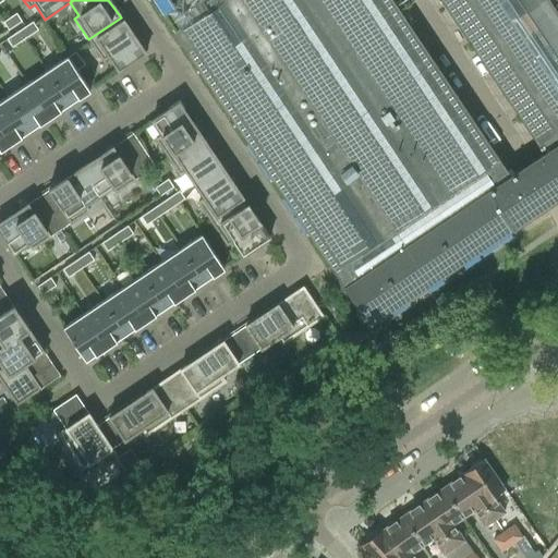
[(557,0),(439,0),(543,154),(528,165),(508,177),(389,0),(150,0),(235,124),(344,287),(343,287),(368,325),(513,228),(514,229),(552,204),(557,198),(557,0)]
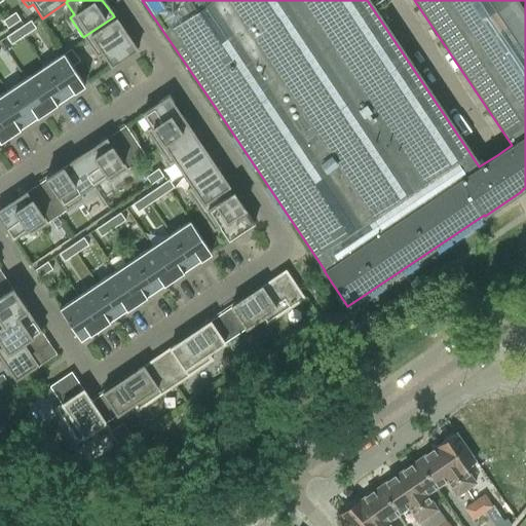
[(7,29),(20,21),(14,12),(2,22),(7,29)]
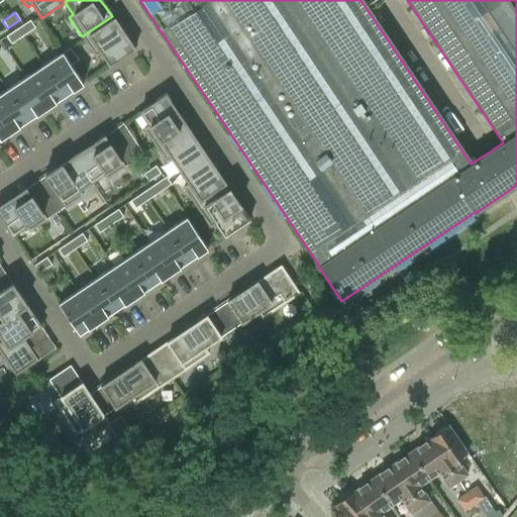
[(82,36),(95,57),(100,54),(109,67),(134,49),(112,16),(82,36)]
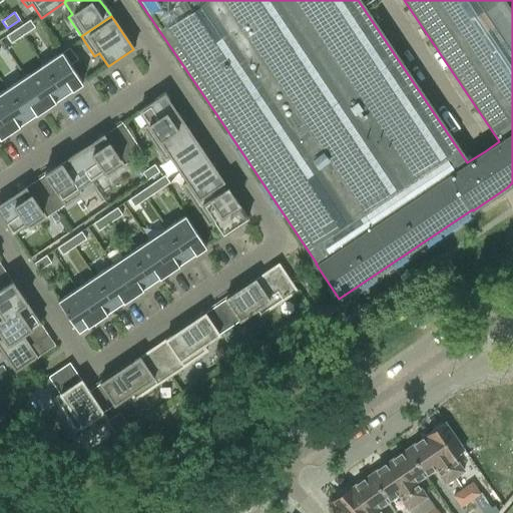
[(23,36),(34,28),(29,20),(17,28),(23,36)]
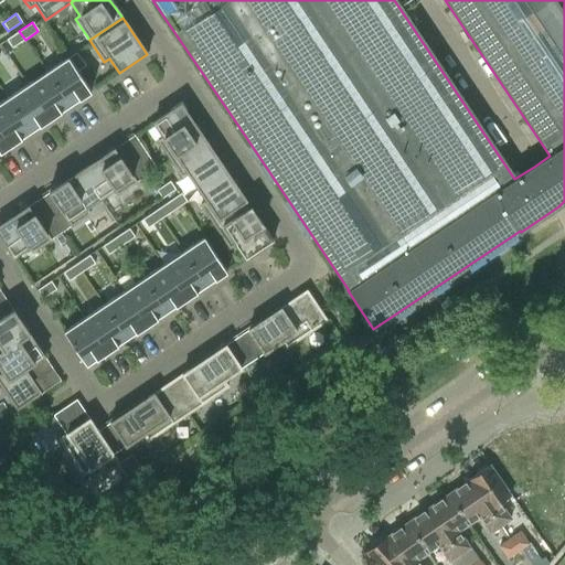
[(19,31),(7,40),(12,49),(25,40),(19,31)]
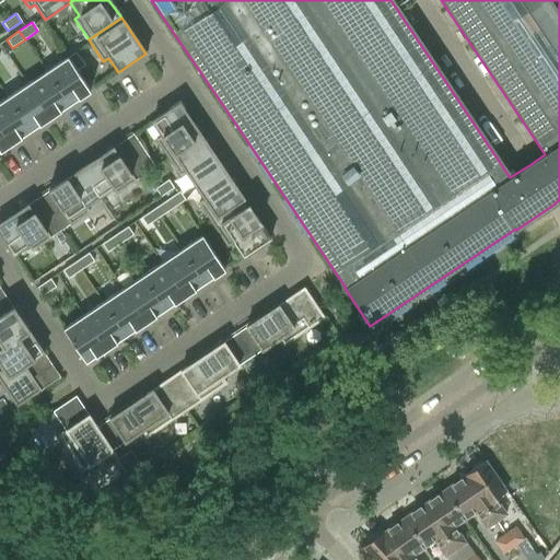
[(76,53),(67,58),(76,71),(84,66),(76,53)]
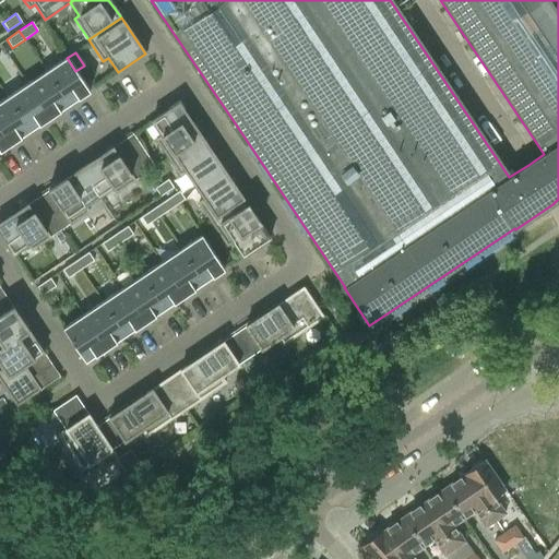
[(47,71),(70,105),(90,92),(75,71),(67,58),(47,71)]
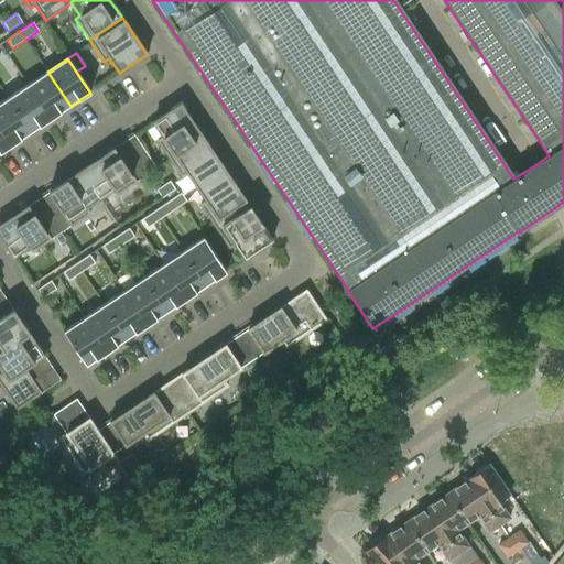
[(47,72),(28,85),(50,119),(71,106),(47,72)]
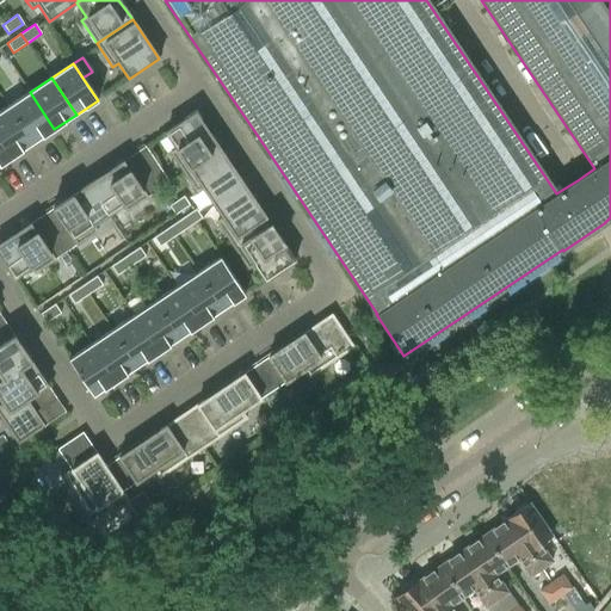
[(30,92),(8,107),(32,143),(54,129),(30,92)]
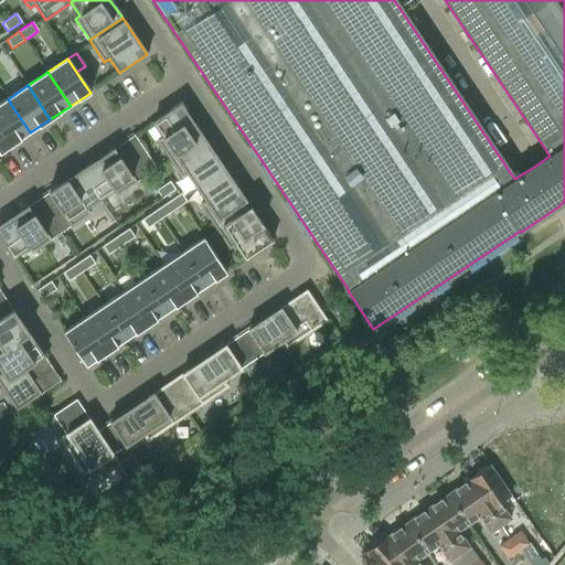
[(30,132),(8,99),(0,104),(0,130),(10,147),(30,132)]
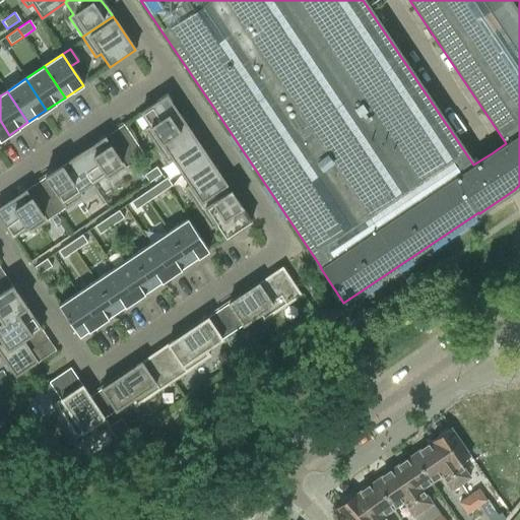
[(154,145),(186,125),(170,102),(171,102),(167,94),(156,102),(156,103),(140,113),(149,127),(144,130),(154,145)]
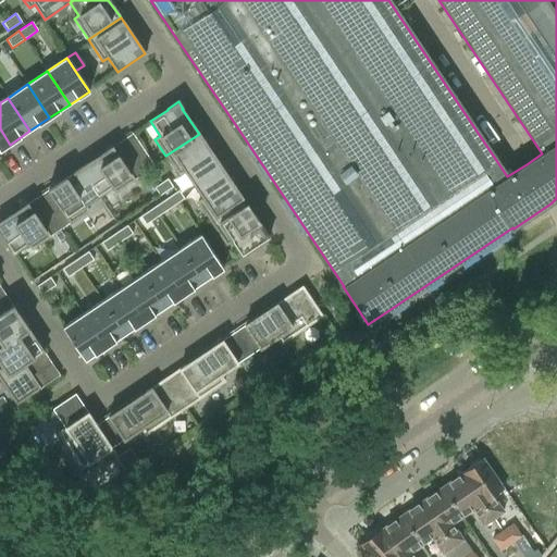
[(0,150),(10,145),(0,128),(0,150)]
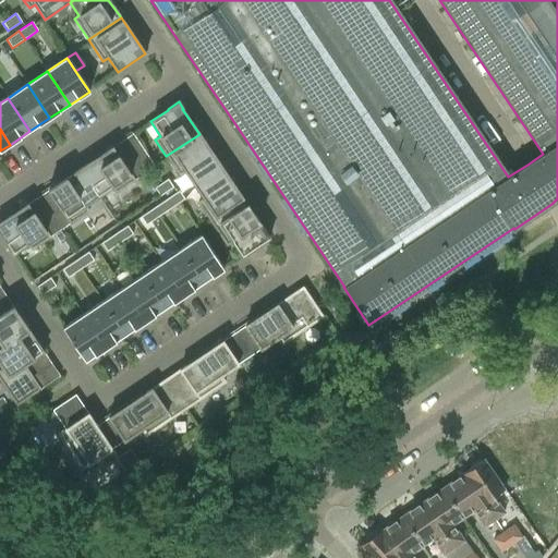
[(193,185),(220,167),(199,134),(166,156),(179,176),(184,172),(193,185)]
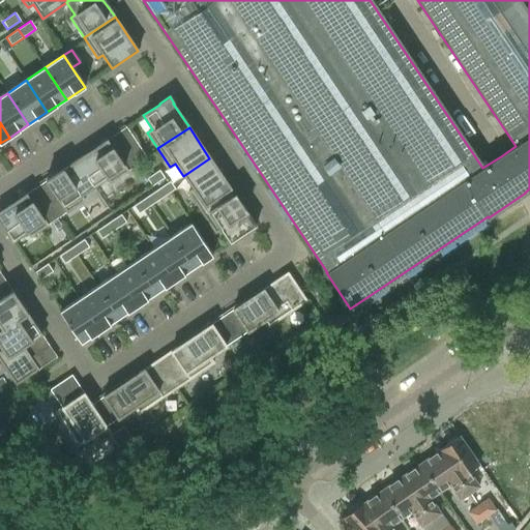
[(76,160),(93,187),(107,178),(110,183),(147,158),(137,144),(118,157),(107,140),(76,160)]
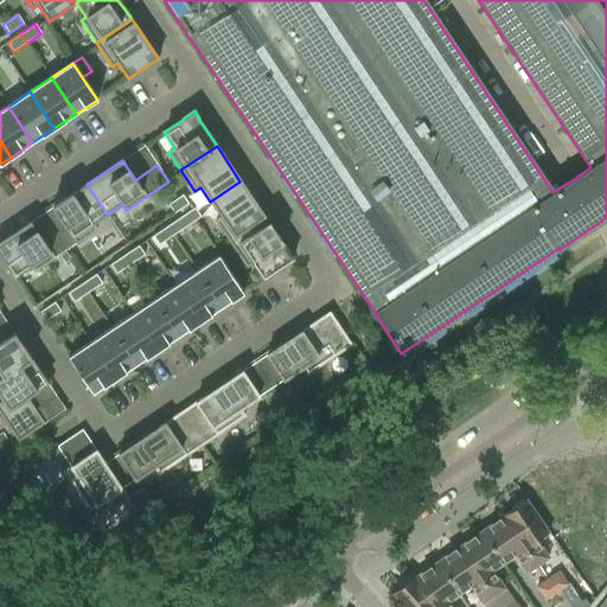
[(228,240),(263,216),(240,181),(210,202),(221,217),(215,221),(228,240)]
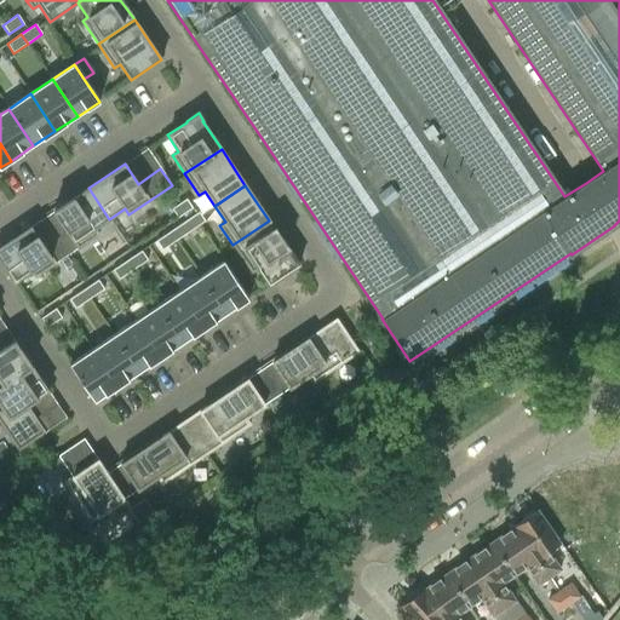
[(55,240),(67,256),(98,235),(95,229),(109,219),(89,188),(52,212),(67,233),(55,240)]
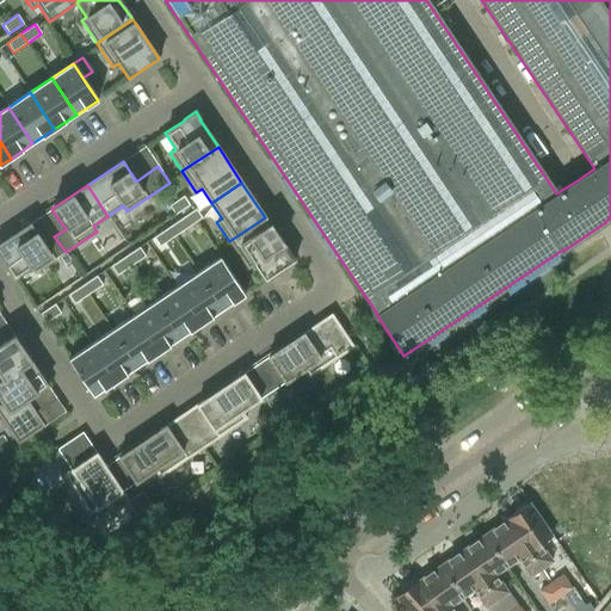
[(174,215),(189,205),(183,197),(168,207),(174,215)]
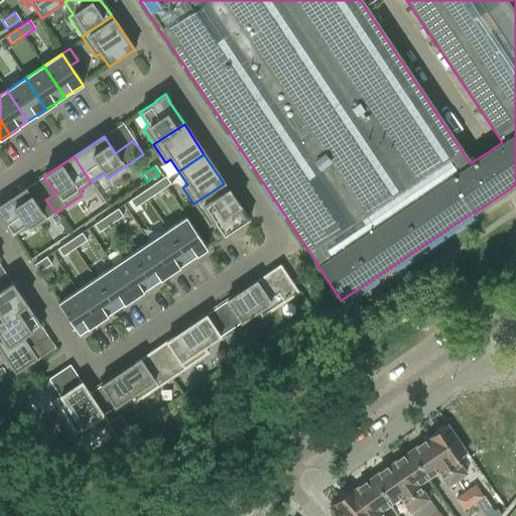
[(170,184),(165,177),(153,185),(158,192),(170,184)]
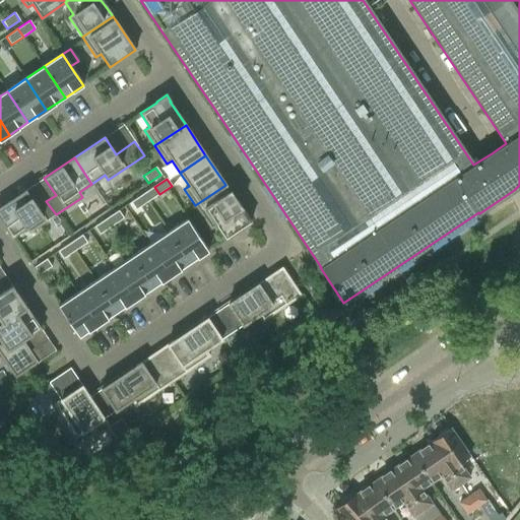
[(225,185),(195,205),(210,229),(215,225),(224,240),(251,222),(225,185)]
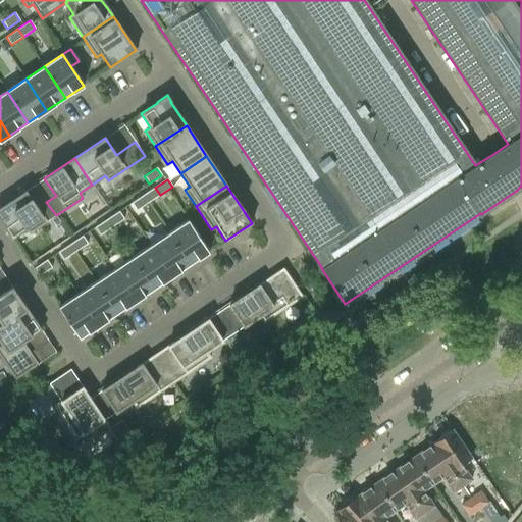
[(155,188),(143,195),(148,203),(160,195),(155,188)]
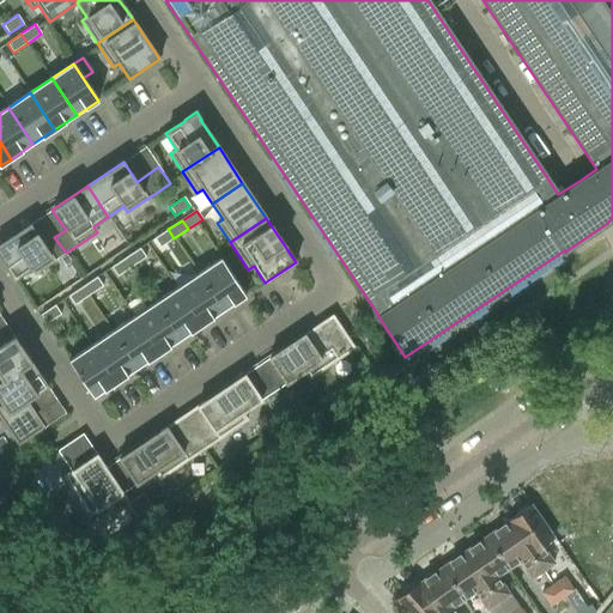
[(66,253),(54,237),(43,244),(30,224),(0,244),(0,259),(13,279),(30,268),(34,274),(66,253)]
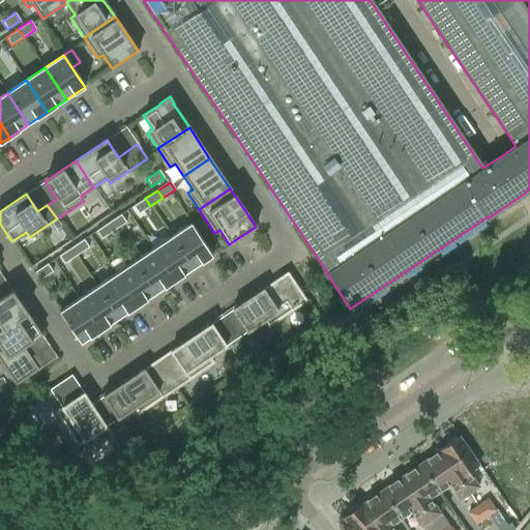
[(134,206),(138,214),(150,206),(145,198),(134,206)]
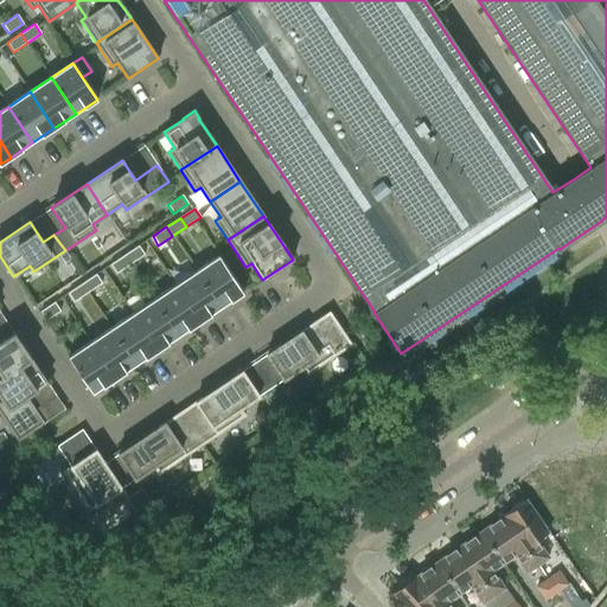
[(129,264),(144,255),(138,246),(123,255),(129,264)]
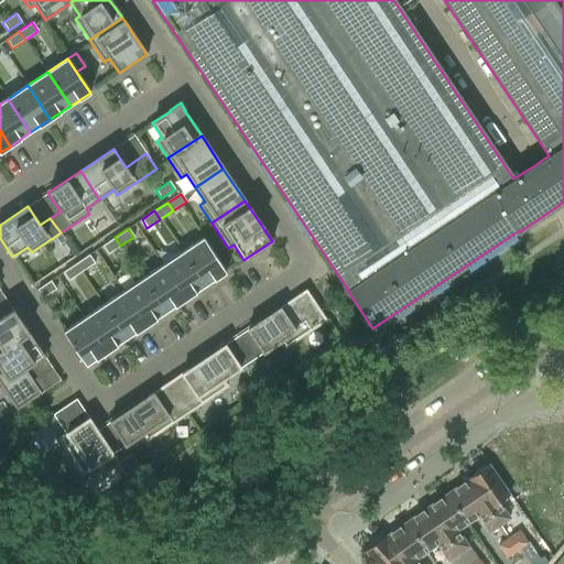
[(115,237),(102,246),(108,255),(120,246),(115,237)]
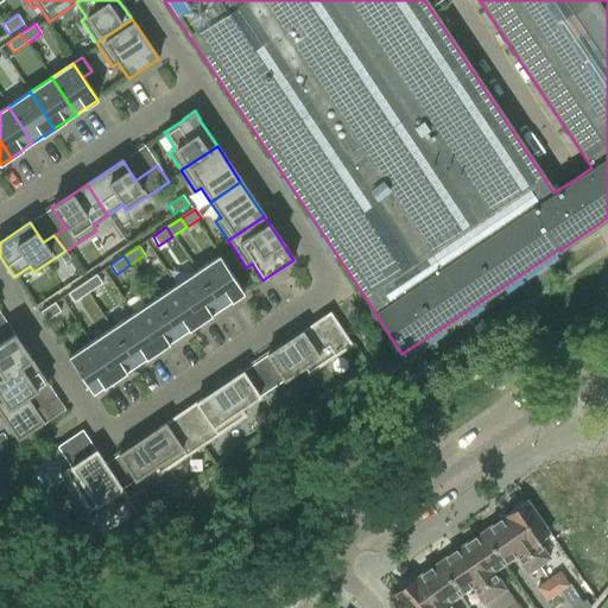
[(197,271),(221,308),(244,293),(219,257),(197,271)]
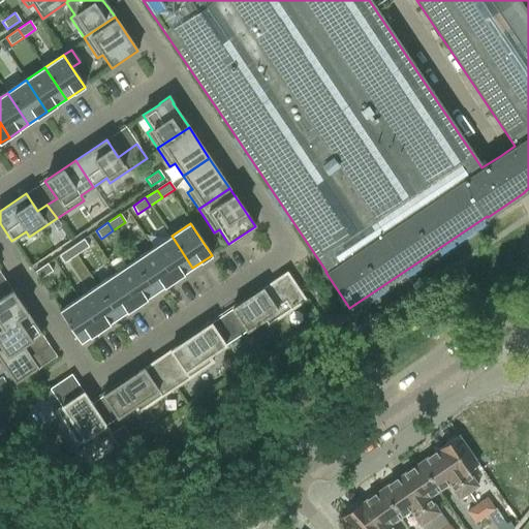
[(192,268),(172,236),(153,248),(174,280),(192,268)]
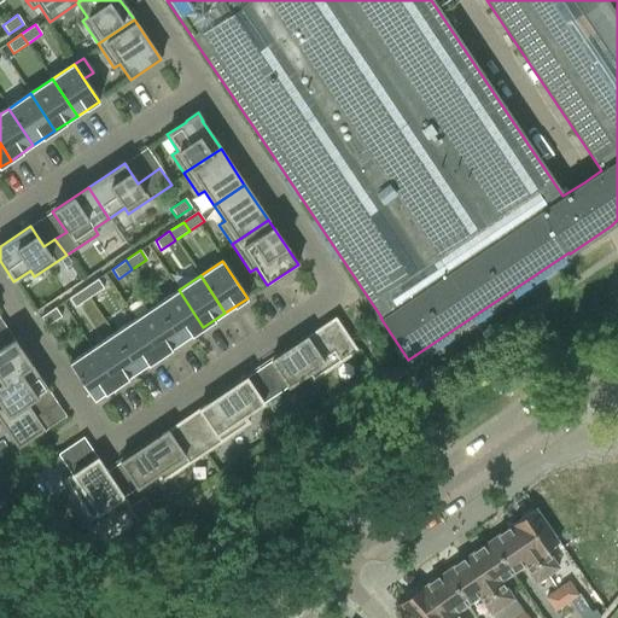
[(97,279),(83,289),(89,298),(103,289),(97,279)]
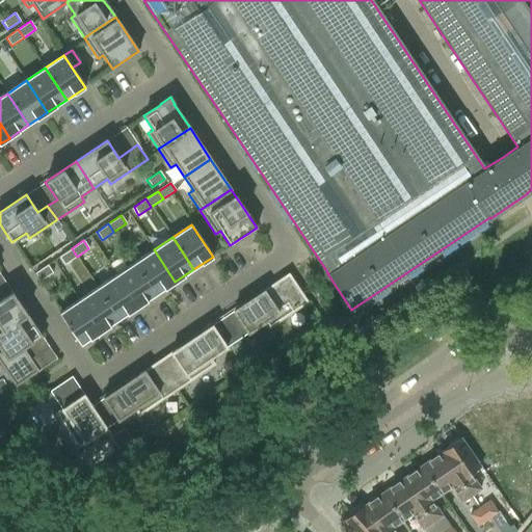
[(64,265),(77,257),(72,248),(59,257),(64,265)]
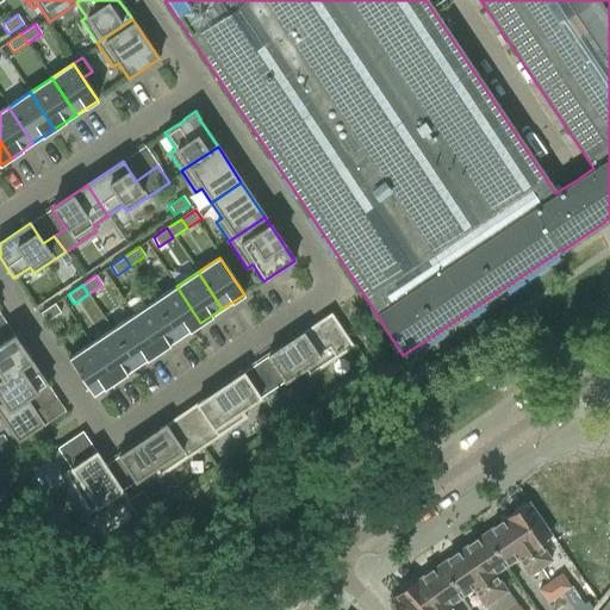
[(200,323),(176,286),(154,302),(179,337),(200,323)]
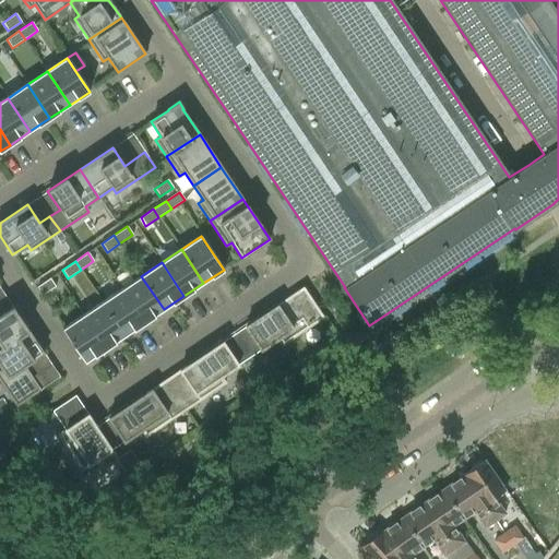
[(164,309),(141,276),(121,289),(144,323),(164,309)]
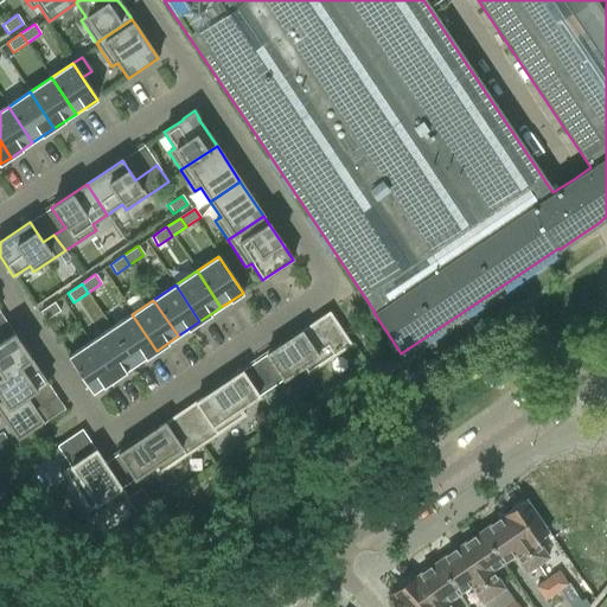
[(45,321),(59,311),(53,302),(39,312),(45,321)]
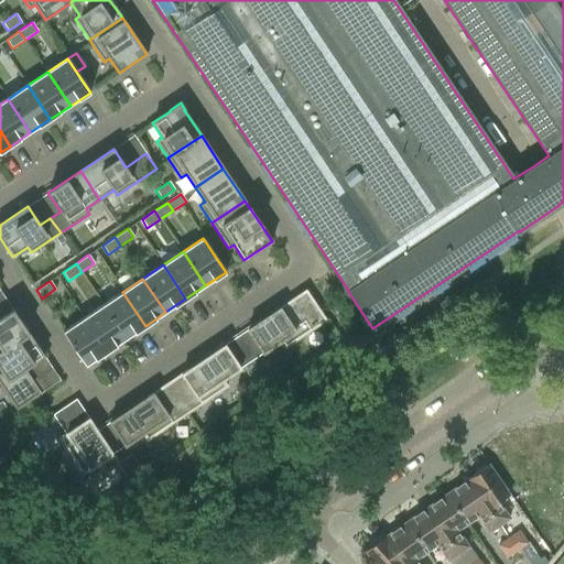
[(262,354),(281,342),(284,348),(325,321),(305,291),(247,329),(262,354)]
